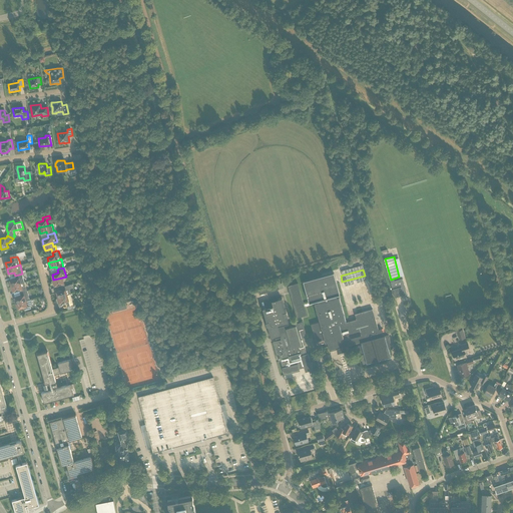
[(388,348),(392,347),(389,335),(384,336),(382,329),(378,330),(373,309),(355,314),(356,320),(346,322),(339,297),(337,298),(336,296),(340,295),(334,273),(303,282),(309,303),(317,301),(318,303),(315,304),(317,312),(316,312),(317,316),(318,315),(320,322),(311,325),(316,342),(325,340),(326,343),(327,343),(330,352),(361,343),(364,354),(360,355),(363,364),(367,363),(367,364),(391,357),(388,348)]
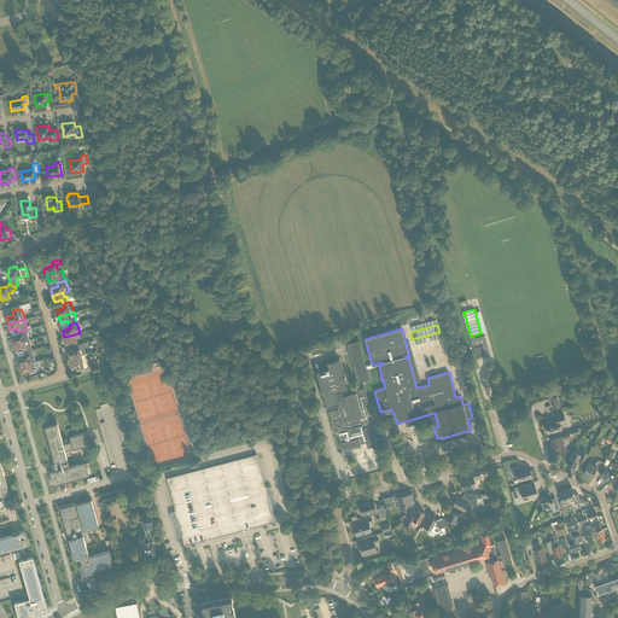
[(12,338),(13,344),(25,342),(29,339),(27,330),(18,332),(19,336),(12,338)]
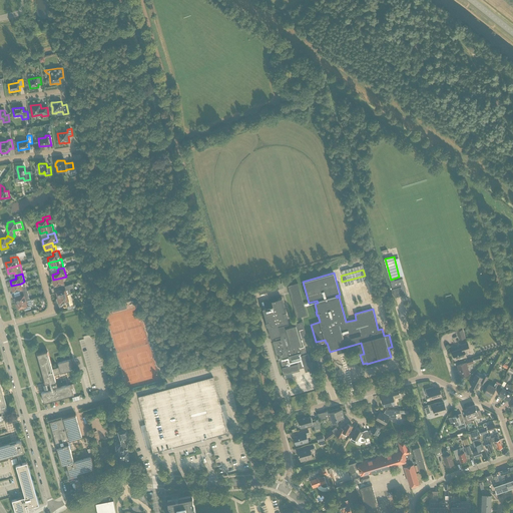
[(61,284),(62,287),(64,286),(62,278),(53,280),(53,281),(52,281),(53,285),(54,285),(55,286),(61,284)]
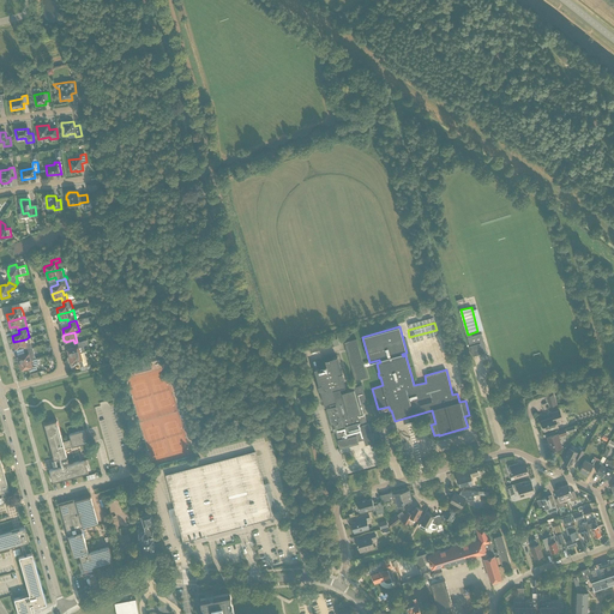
[(467,337),(473,356),(487,353),(482,333),(467,337)]
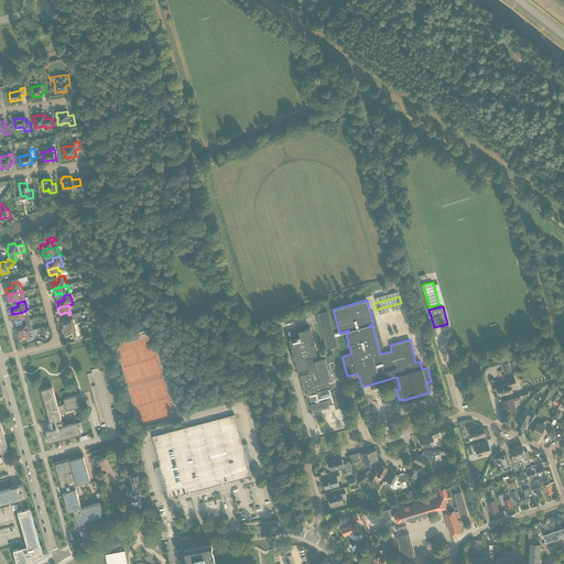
[(21,318),(22,322),(25,321),(28,321),(30,320),(26,310),(23,312),(12,314),(14,321),(21,318)]
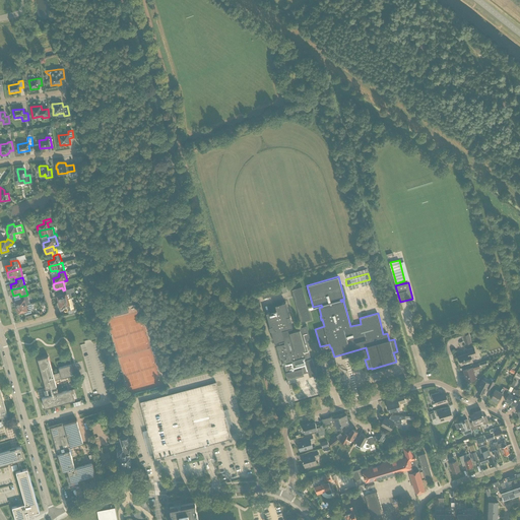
[(281,287),(262,293),(263,298),(282,293),(281,287)]
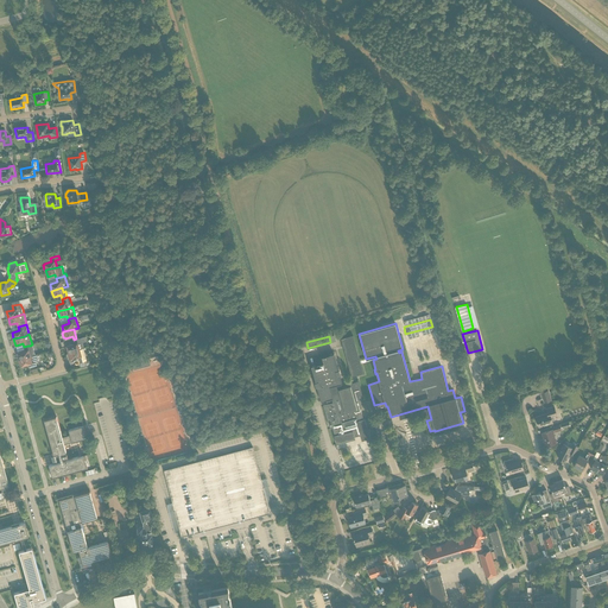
[(363,373),(353,336),(341,340),(352,377),(363,373)]
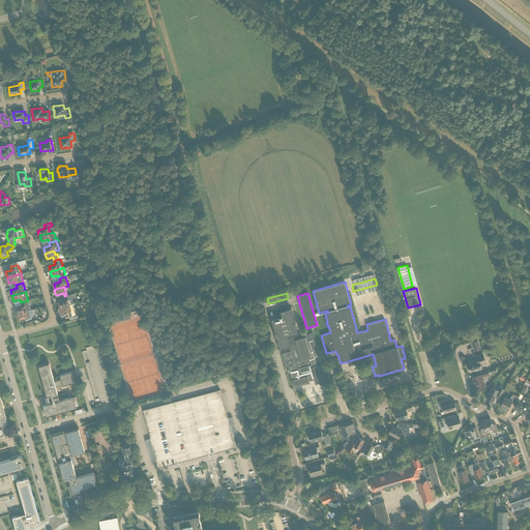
[(58,301),(60,307),(69,304),(74,303),(71,298),(70,294),(66,295),(64,296),(65,300),(58,301)]
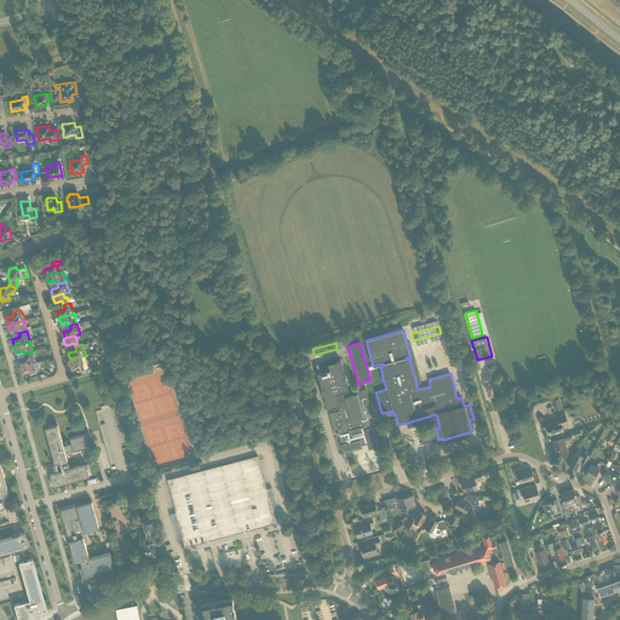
[(18,360),(19,366),(30,363),(36,362),(33,351),(30,352),(28,352),(24,354),(26,357),(18,360)]
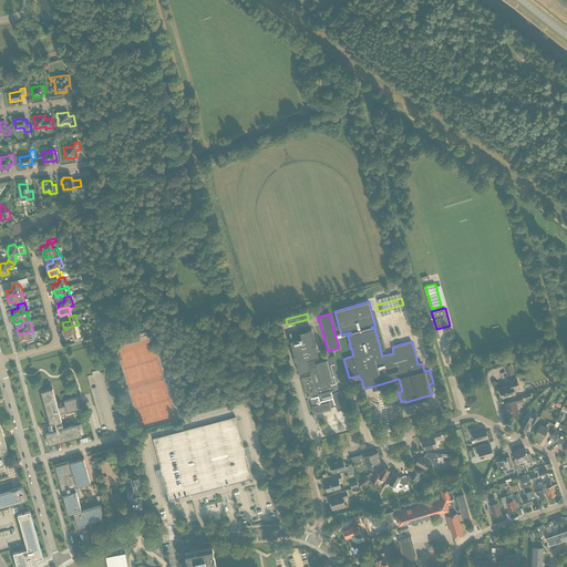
[(78,338),(74,326),(64,329),(63,330),(64,333),(65,333),(65,334),(73,332),(74,339),(76,338),(78,341),(75,342),(84,340),(83,337),(78,338)]
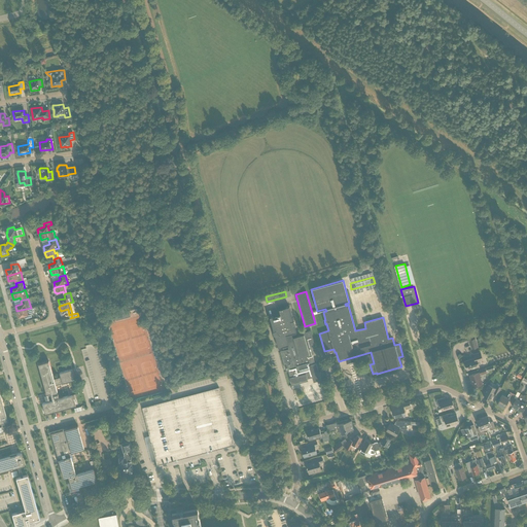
[(113,309),(116,320),(131,316),(128,305),(127,305),(128,306),(113,309)]
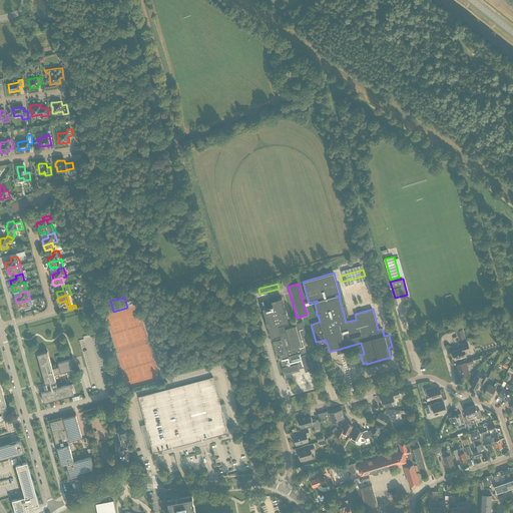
[(273,306),(263,309),(264,313),(271,338),(275,337),(276,341),(273,342),(276,350),(276,351),(276,352),(278,359),(278,360),(281,359),(283,368),(285,375),(300,371),(299,369),(304,367),(306,372),(313,370),(308,354),(307,354),(304,345),(305,345),(303,337),(307,336),(303,322),(296,324),(296,326),(290,327),(289,328),(288,324),(289,323),(283,302),(282,298),(272,301),(273,306)]
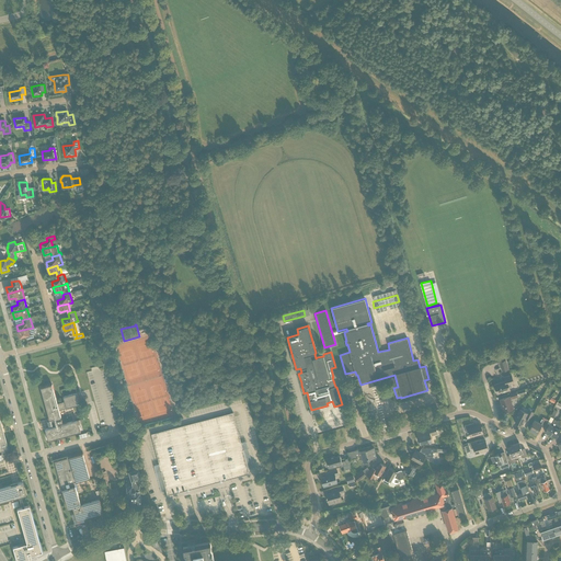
[(27,329),(18,331),(20,338),(26,335),(27,339),(34,338),(33,334),(36,333),(34,327),(33,328),(27,329)]
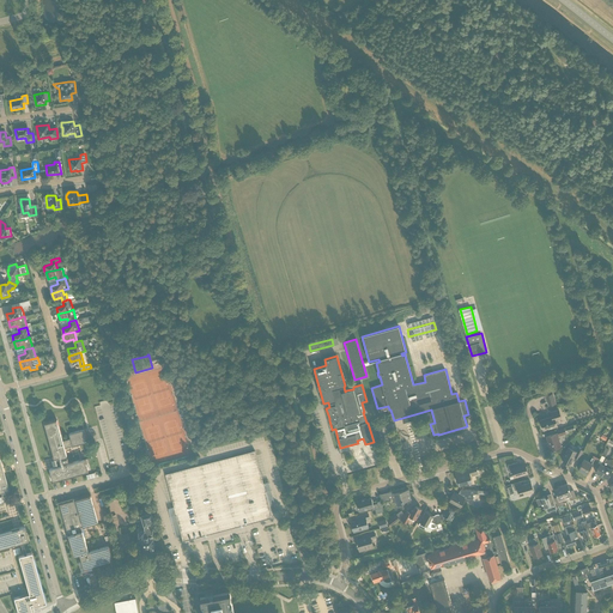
[(553,394),(546,396),(548,406),(556,404),(553,394)]
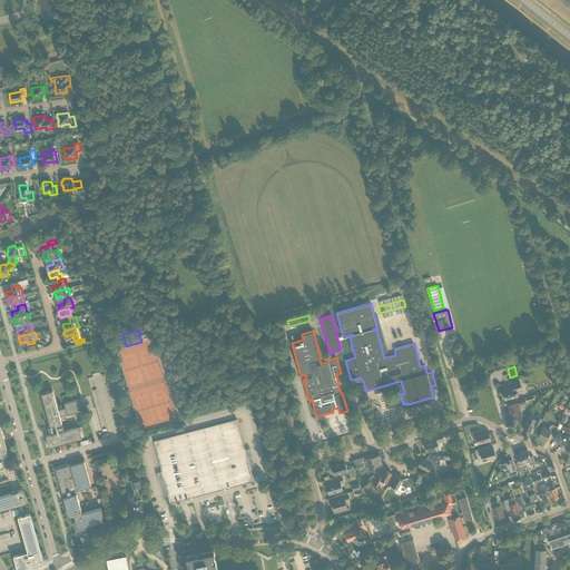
[(502,391),(505,400),(513,397),(518,396),(517,391),(522,390),(519,381),(512,383),(513,387),(502,391)]
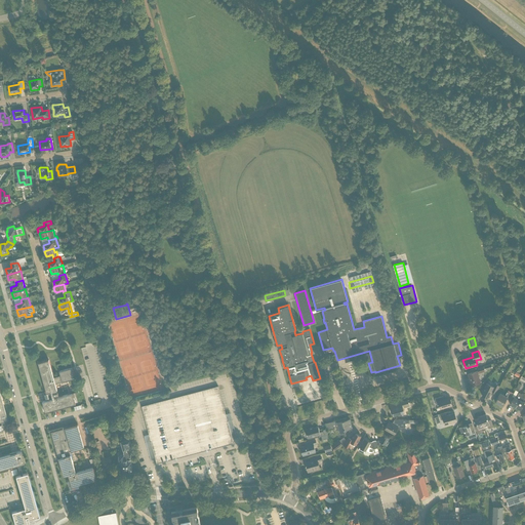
[(45,412),(76,404),(76,403),(73,393),(59,397),(55,384),(75,378),(72,367),(59,371),(61,375),(53,377),(49,360),(48,360),(38,362),(38,363),(49,399),(42,401),(42,402),(45,412)]
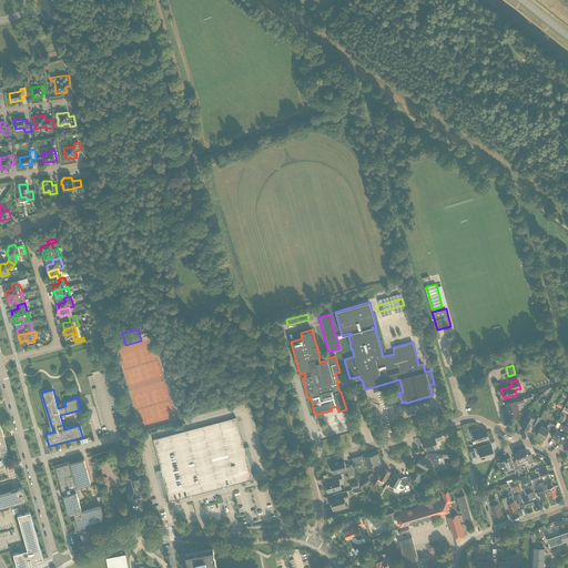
[(508,412),(509,417),(518,414),(517,409),(518,409),(517,404),(525,402),(523,396),(516,398),(517,402),(506,405),(508,412)]
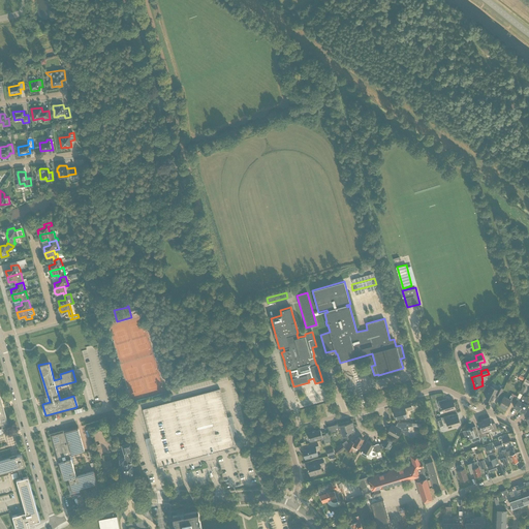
[(488,395),(486,399),(492,402),(496,394),(499,396),(503,389),(499,386),(498,390),(491,386),(487,394),(488,395)]
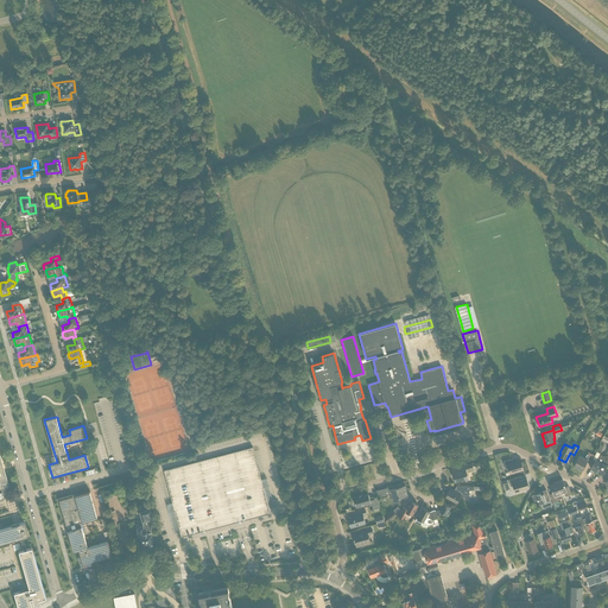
[(253,447),(164,470),(182,537),(204,531),(240,521),(270,513),(263,483),(253,447)]
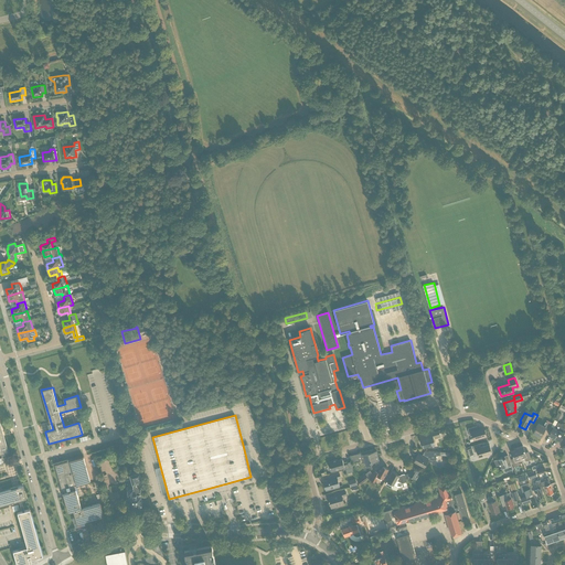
[(533,433),(541,437),(545,429),(548,430),(552,423),(546,419),(543,426),(539,423),(533,433)]
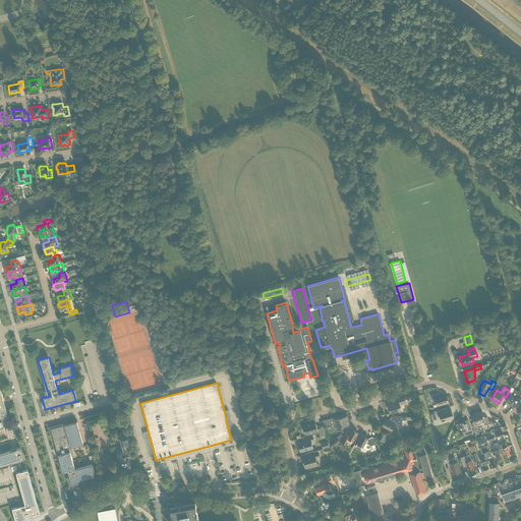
[(518,391),(515,390),(512,395),(510,394),(507,402),(511,404),(517,394),(518,391)]
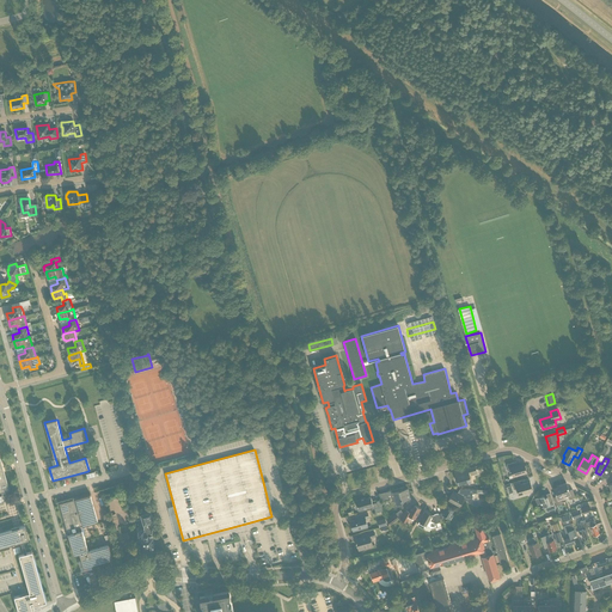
[(611,459),(609,459),(607,463),(600,475),(606,478),(611,469),(610,467),(611,464),(611,463),(611,460),(611,459)]
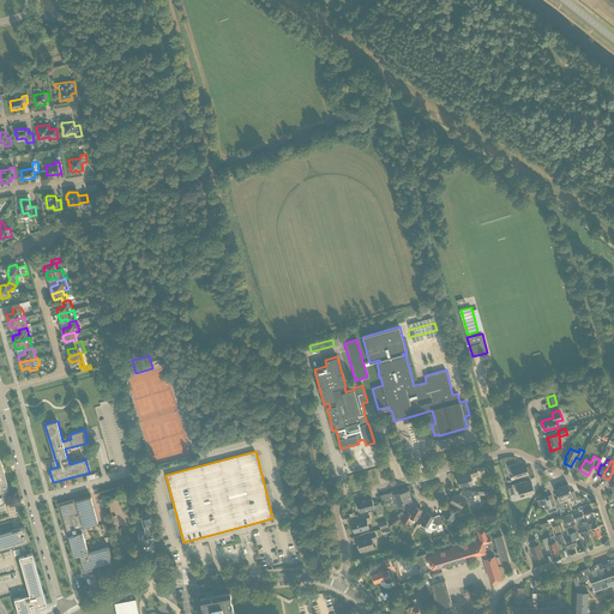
[(513,471),(515,479),(529,474),(525,465),(517,468),(516,464),(507,465),(510,473),(513,471)]
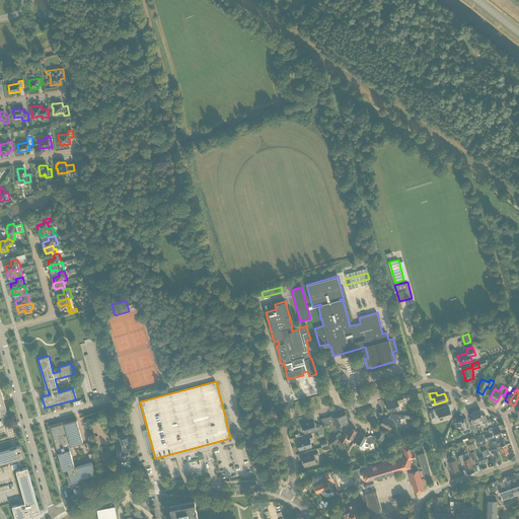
[(410,400),(409,394),(385,400),(388,411),(399,408),(398,402),(399,402),(410,400)]
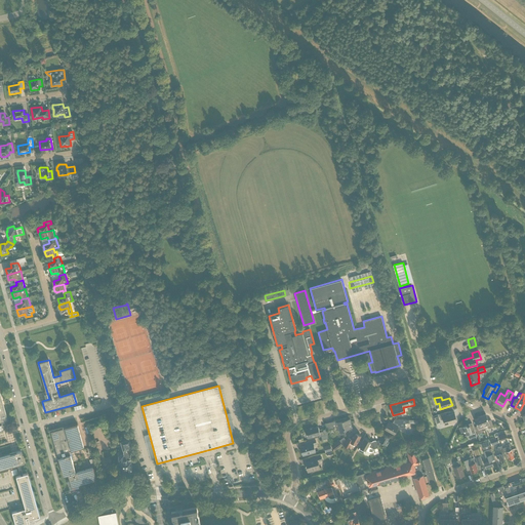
[(456,421),(454,413),(446,415),(445,412),(439,414),(441,419),(443,419),(445,425),(456,421)]
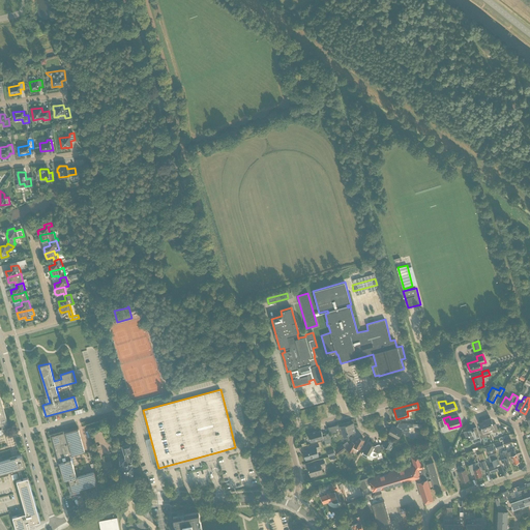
[(484,420),(489,430),(492,429),(493,433),(498,431),(496,423),(493,424),(491,418),(484,420)]
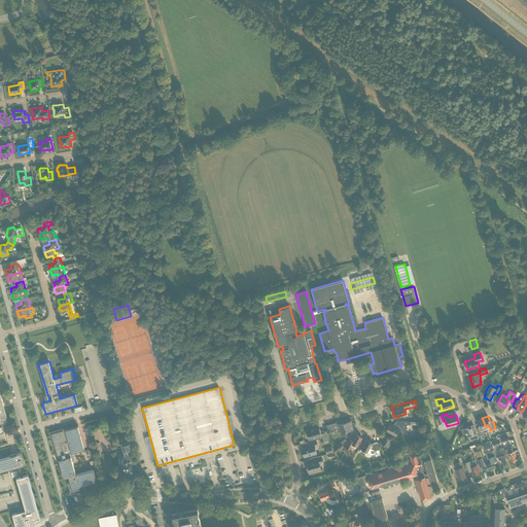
[(482,418),(480,419),(480,420),(477,421),(480,427),(477,428),(479,434),(484,433),(483,429),(486,428),(486,427),(482,418)]
